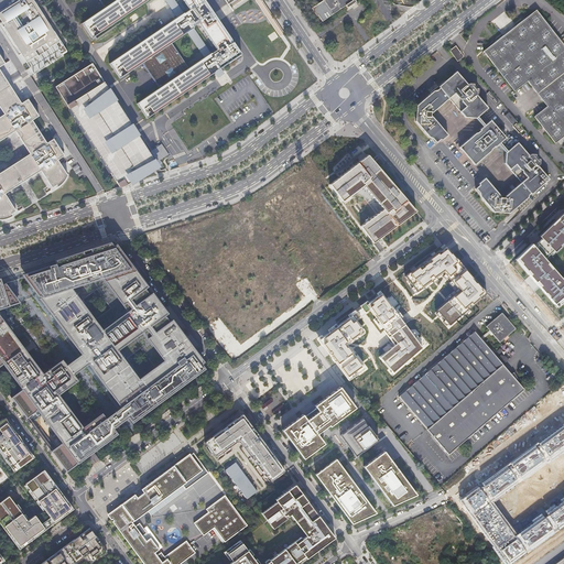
[(29,62),(31,60),(32,62),(32,63),(33,63),(34,62),(36,61),(36,60),(38,60),(36,58),(35,57),(38,55),(38,56),(50,49),(49,49),(55,44),(62,55),(67,51),(33,0),(19,0),(0,12),(0,19),(4,25),(3,26),(21,54),(26,63),(29,62)]
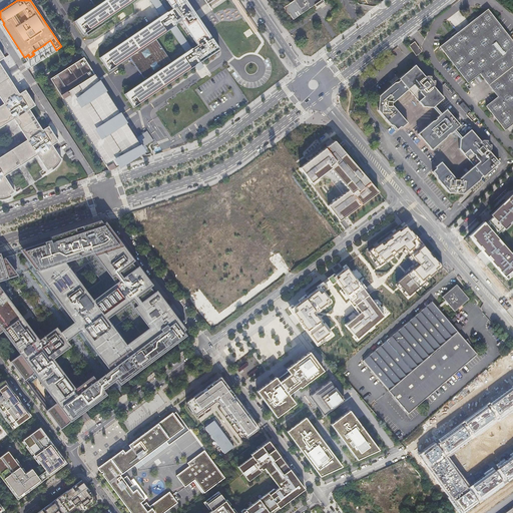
[(107,0),(95,8),(76,22),(85,35),(137,0),(167,0),(174,10),(169,13),(169,12),(164,15),(153,23),(148,26),(101,58),(110,72),(130,58),(156,40),(174,29),(178,26),(178,25),(182,22),(199,46),(194,50),(194,49),(190,52),(172,64),(146,82),(126,95),(135,108),(199,65),(220,50),(210,35),(185,0),(107,0)]
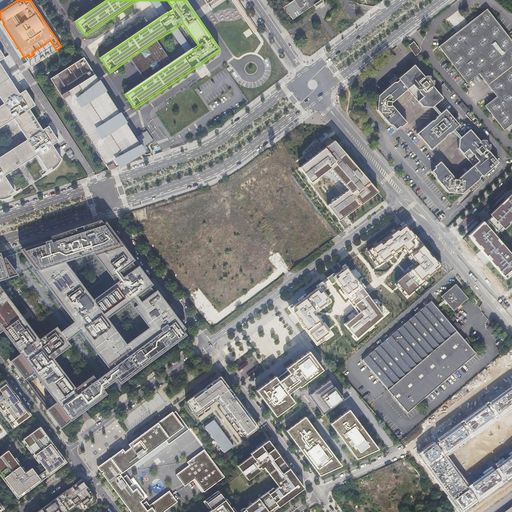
[(107,0),(89,0),(95,8),(107,0)]
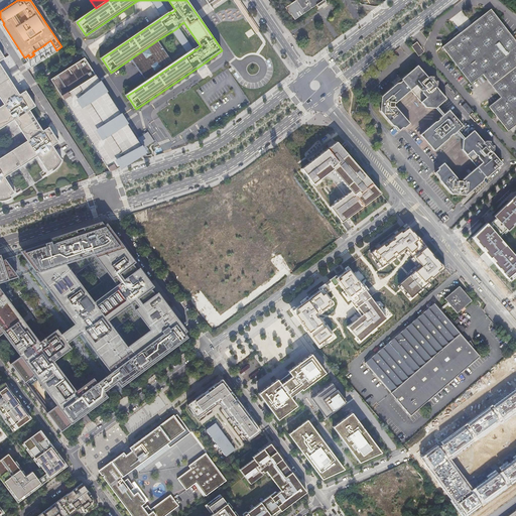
[(205,0),(211,7),(220,0),(233,0),(256,34),(258,32),(261,31),(239,0),(205,0)]
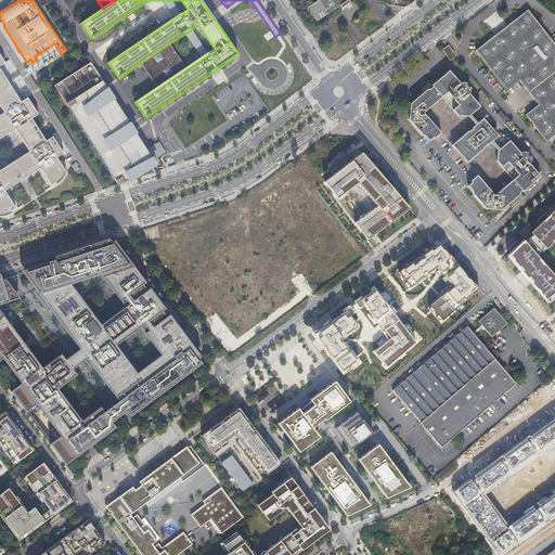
[(349,1),(350,0),(320,0),(307,9),(312,17),(313,16),(317,23),(340,7),(343,9),(347,7),(351,3),(349,1)]
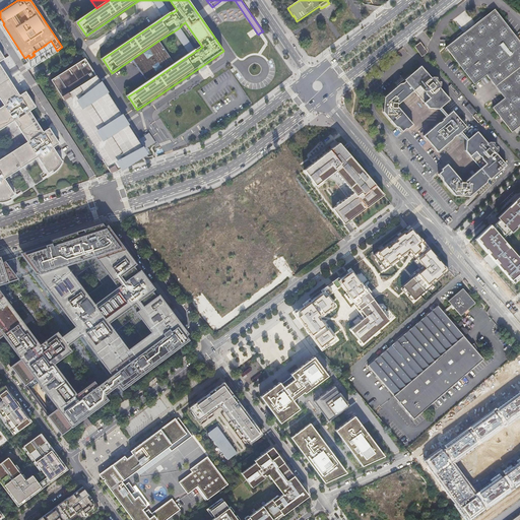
[(519,41),(494,9),(446,48),(474,83),(486,74),(504,96),(493,108),(512,132),(519,125),(519,41)]
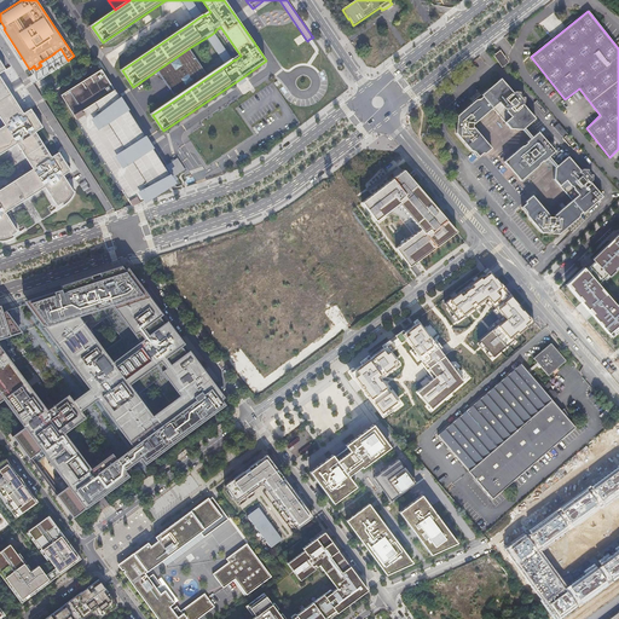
[(5,28),(0,21),(0,29),(21,61),(23,59),(4,29),(5,28)]
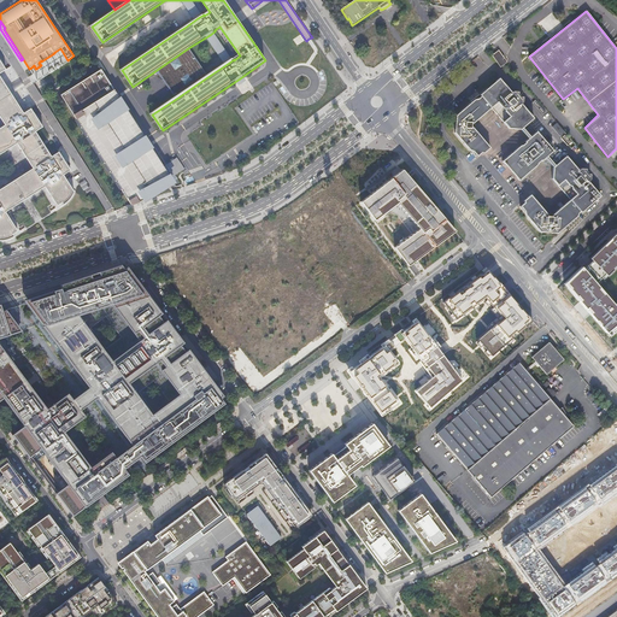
[(188,48),(157,70),(176,99),(207,77),(188,48)]
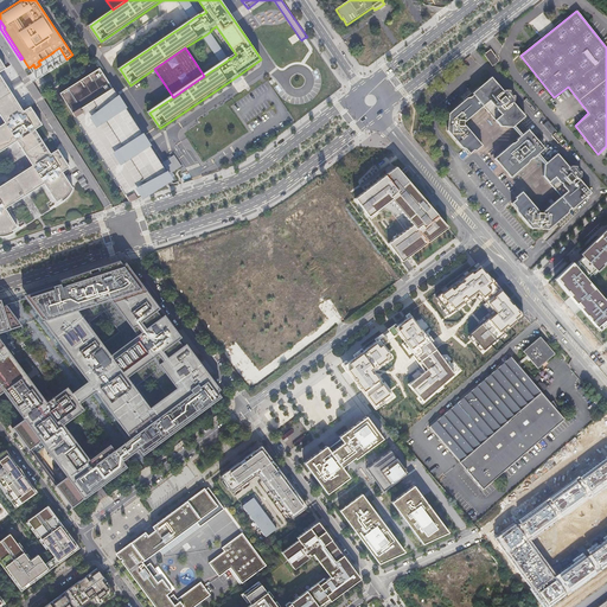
[(492,57),(497,62),(500,59),(494,52),(491,49),(487,51),(492,57)]
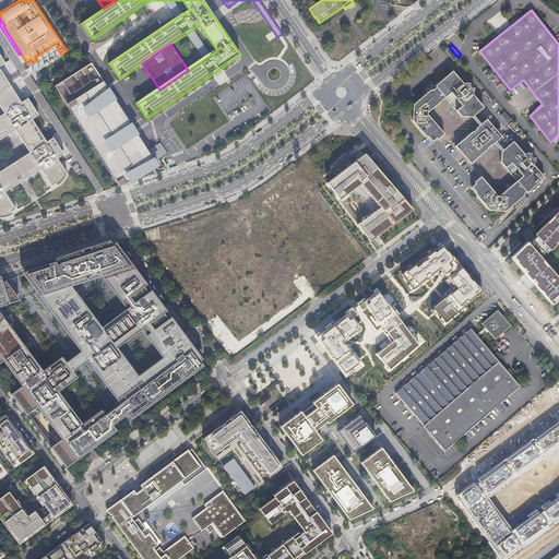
[(453,52),(449,47),(447,50),(454,60),(458,57),(453,52)]
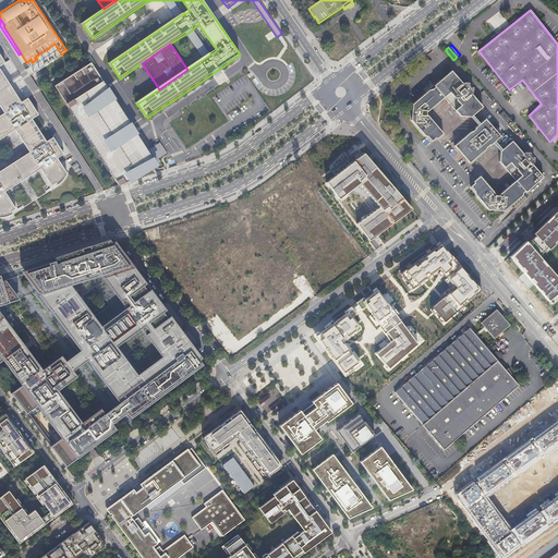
[(0,91),(10,85),(10,84),(0,69),(0,65),(5,63),(0,55),(0,91)]
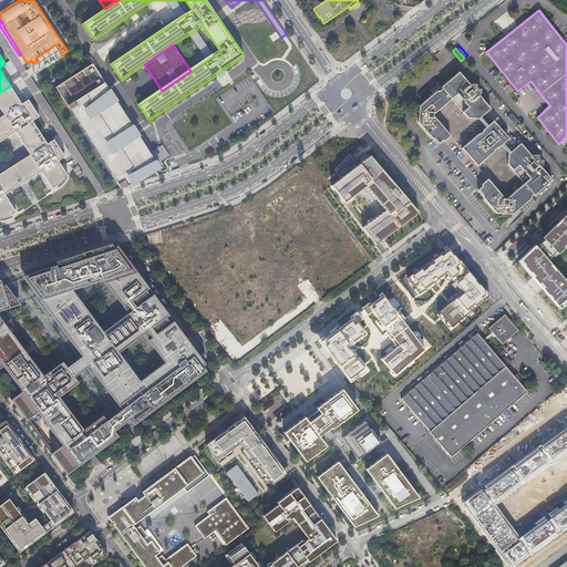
[(156,172),(160,168),(144,144),(92,64),(55,88),(120,187),(158,175),(156,172)]
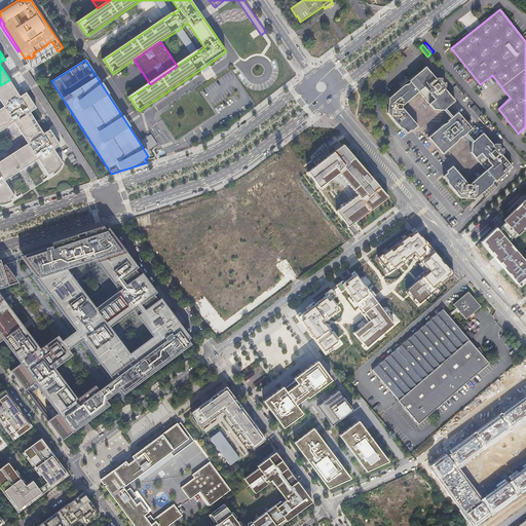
[(434,109),(444,110),(446,108),(455,100),(445,87),(446,86),(447,82),(442,77),(438,77),(437,78),(426,66),(409,80),(411,82),(408,84),(405,84),(388,99),(388,113),(399,125),(403,127),(407,133),(411,130),(412,130),(418,125),(404,108),(402,108),(402,104),(404,104),(418,91),(434,109)]
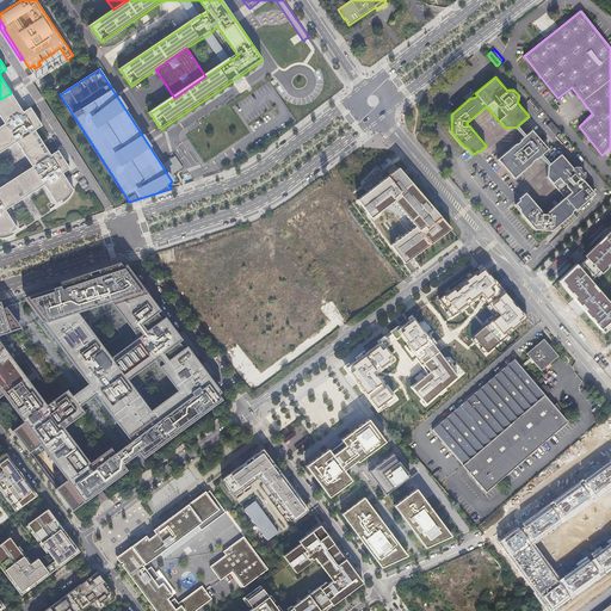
[(22,81),(20,80),(11,86),(12,87),(14,91),(24,85),(22,81)]
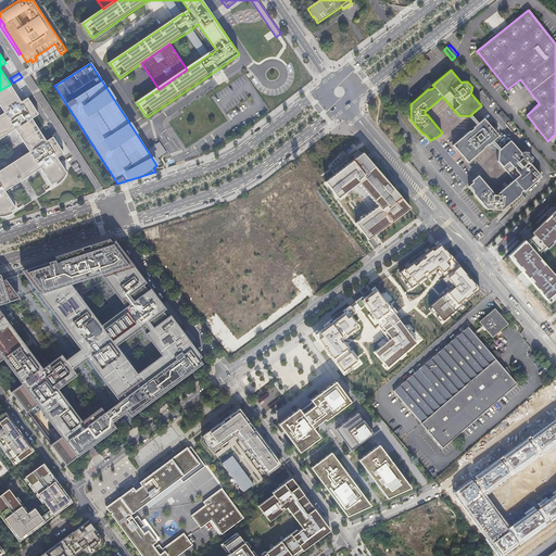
[(0,216),(2,216),(8,215),(12,213),(12,211),(15,209),(4,191),(40,168),(51,186),(55,182),(57,185),(61,180),(64,176),(66,172),(57,158),(63,153),(61,150),(62,150),(55,140),(52,137),(46,141),(32,118),(38,114),(36,111),(37,111),(30,101),(29,101),(27,98),(21,102),(16,95),(10,85),(0,90),(0,105),(4,113),(0,114),(0,216)]
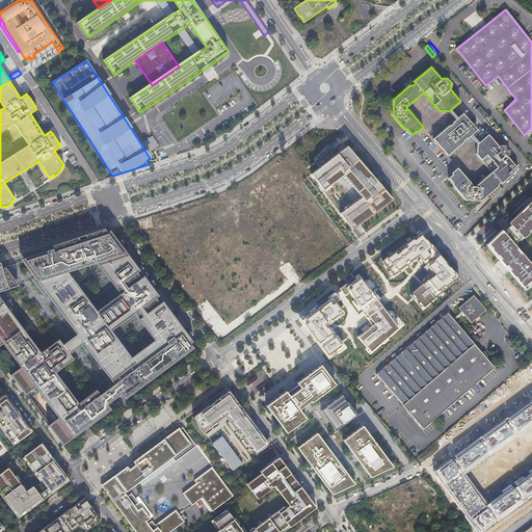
[(487,113),(481,105),(477,108),(484,116),(487,113)]
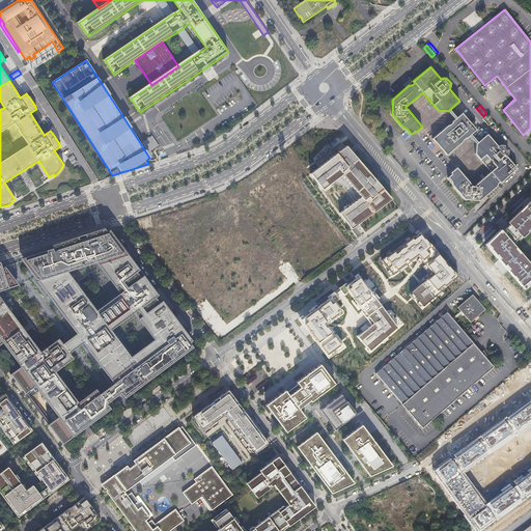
[(457,117),(450,109),(448,111),(455,118),(457,117)]
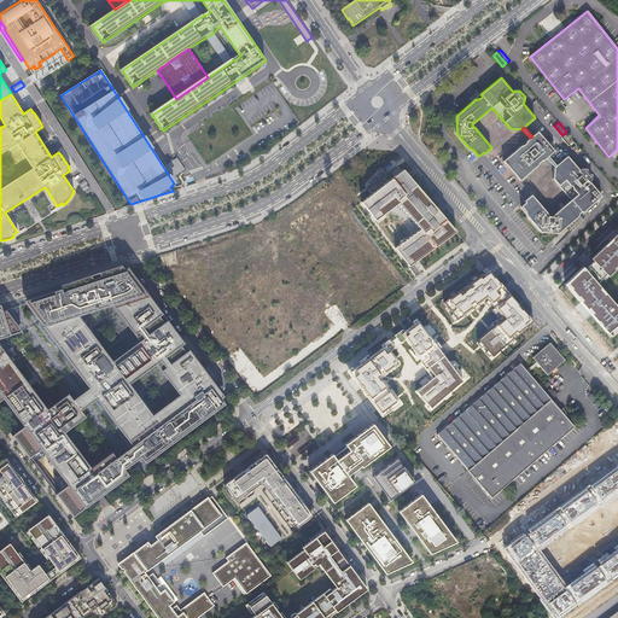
[(538,130),(532,136),(530,138),(526,141),(523,145),(520,146),(503,161),(520,180),(537,165),(538,163),(542,159),(543,161),(547,157),(554,167),(554,178),(572,198),(554,214),(554,216),(549,216),(549,214),(532,194),(525,199),(525,202),(522,205),(528,213),(529,216),(542,231),(559,233),(577,217),(578,214),(582,210),(583,211),(602,194),(590,180),(592,180),(593,174),(587,168),(582,168),(581,169),(569,155),(566,156),(565,155),(566,153),(566,152),(563,149),(560,147),(555,152),(554,151),(555,150),(538,130)]
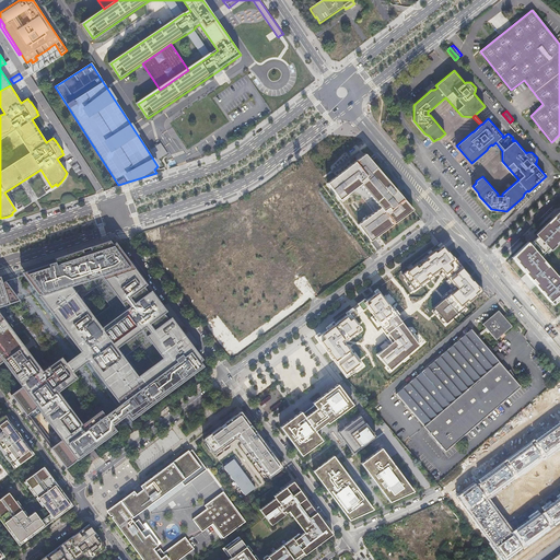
[(167,153),(161,143),(150,151),(156,161),(167,153)]
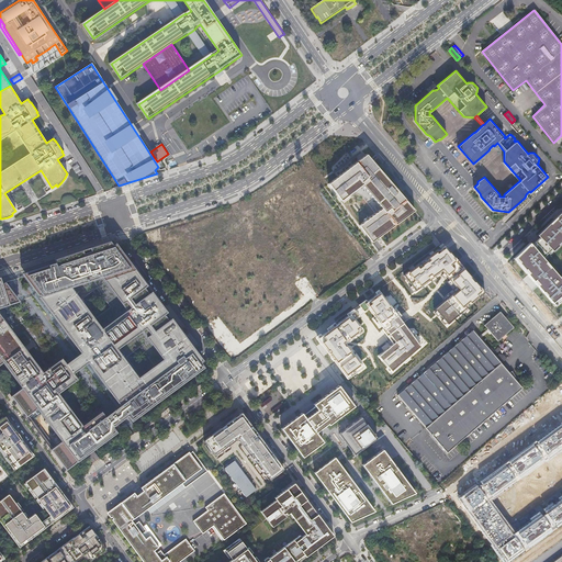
[(360,225),(372,243),(374,240),(415,211),(367,155),(329,183),(341,200),(362,184),(382,209),(360,225)]
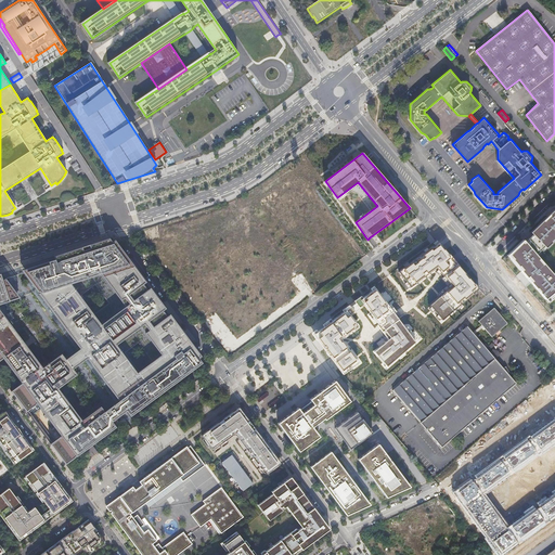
[(347,254),(299,188),(183,274),(231,340),(347,254)]
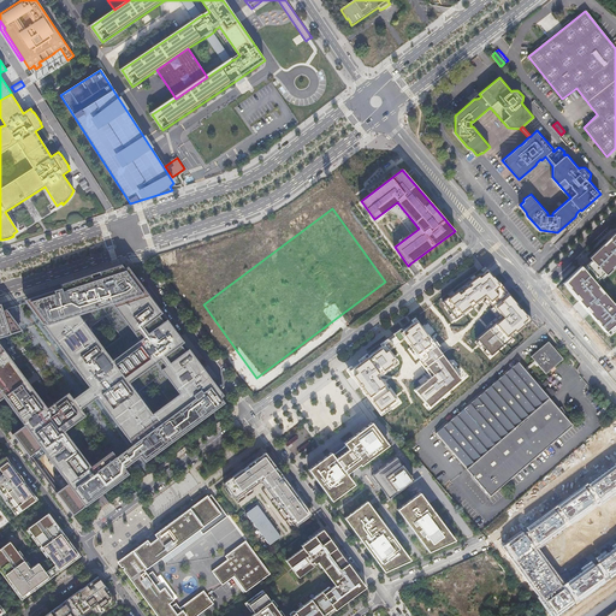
[(584,307),(605,331),(609,335),(615,327),(615,300),(614,303),(596,284),(599,280),(598,278),(600,276),(602,278),(615,264),(615,230),(588,258),(591,259),(582,267),(580,265),(562,282),(584,307)]
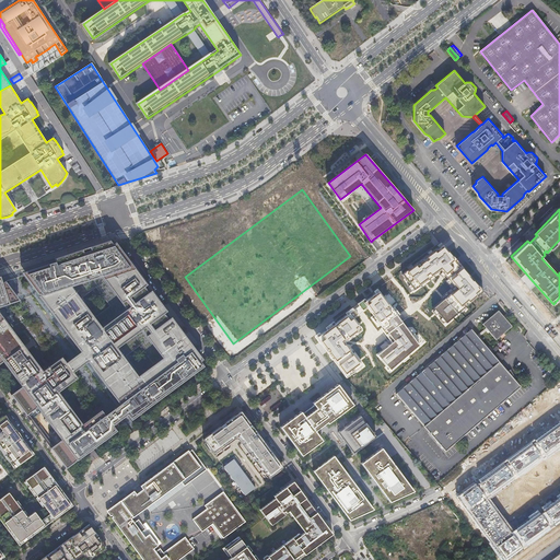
[(150,243),(161,241),(159,229),(148,231),(150,243)]
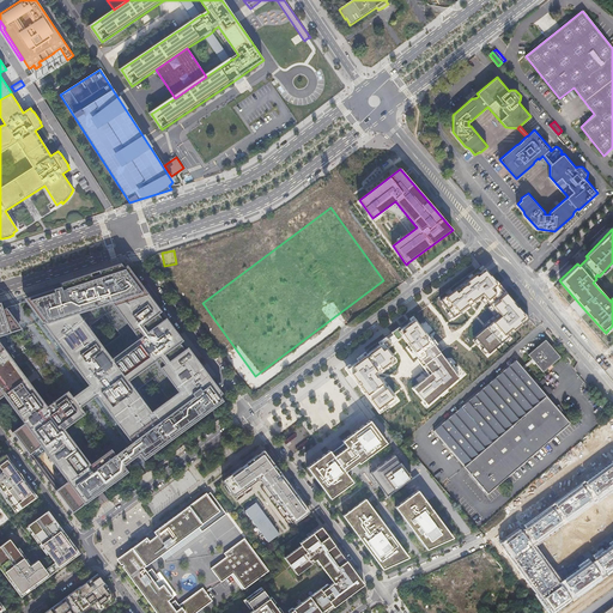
[(99,492),(127,472),(122,466),(139,454),(144,460),(222,402),(218,396),(222,393),(206,372),(123,261),(56,284),(58,287),(24,299),(86,383),(71,395),(66,390),(46,405),(0,343),(0,334),(19,329),(5,309),(0,311),(0,309),(0,395),(2,394),(23,420),(11,430),(28,453),(40,444),(67,481),(55,490),(72,513),(99,492)]
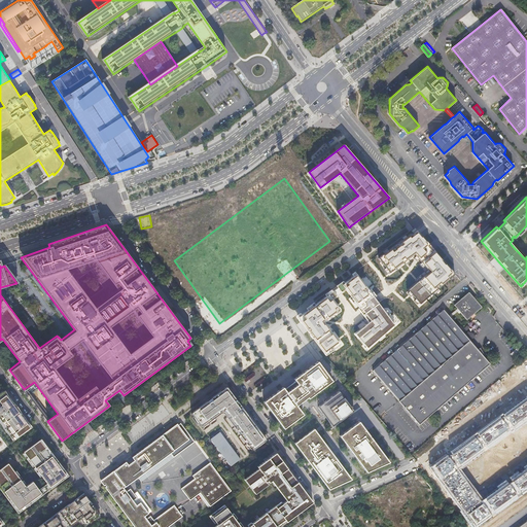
[(408,290),(420,304),(455,274),(433,250),(431,251),(427,246),(429,245),(416,230),(396,244),(398,246),(395,248),(394,246),(378,258),(389,273),(414,254),(428,272),(408,290)]
